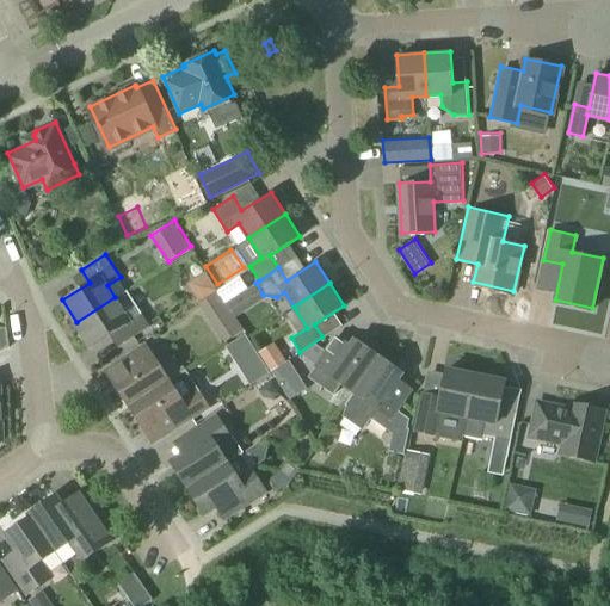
[(225,341),(244,328),(217,289),(198,302),(225,341)]
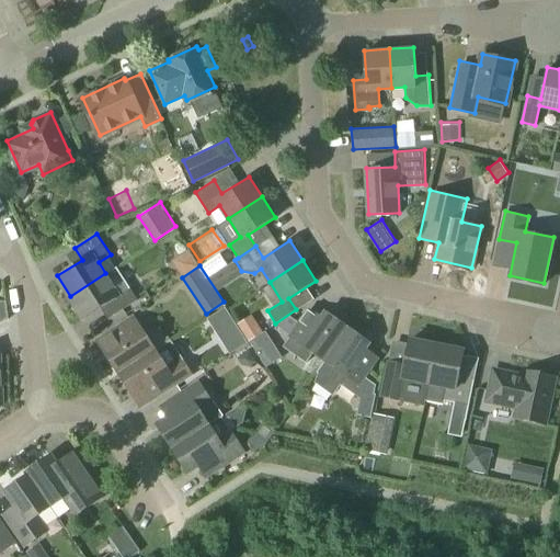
[(105,273),(70,296),(83,317),(109,302),(115,313),(138,298),(130,286),(118,294),(105,273)]
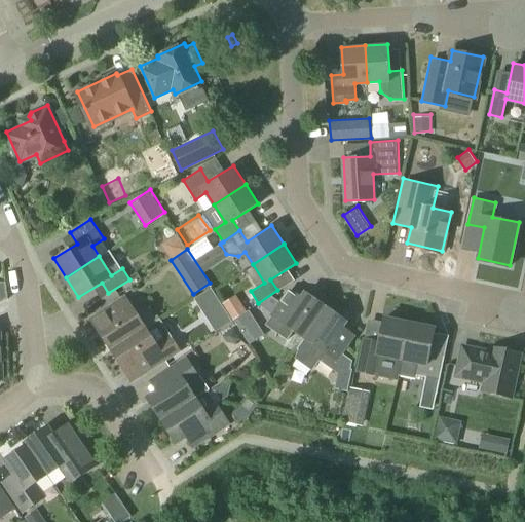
[(193,299),(215,332),(232,322),(211,289),(193,299)]
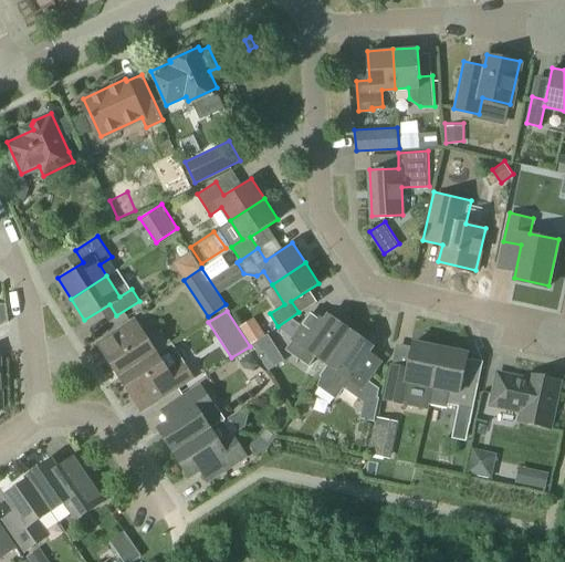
[(327,363),(351,330),(330,314),(320,328),(307,318),(293,339),(285,349),(310,364),(316,354),(326,362),(327,363)]
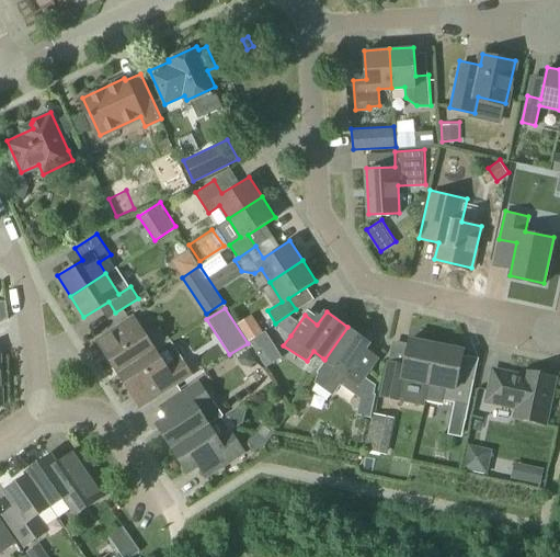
[(104,350),(118,373),(156,348),(134,314),(96,338),(104,350)]
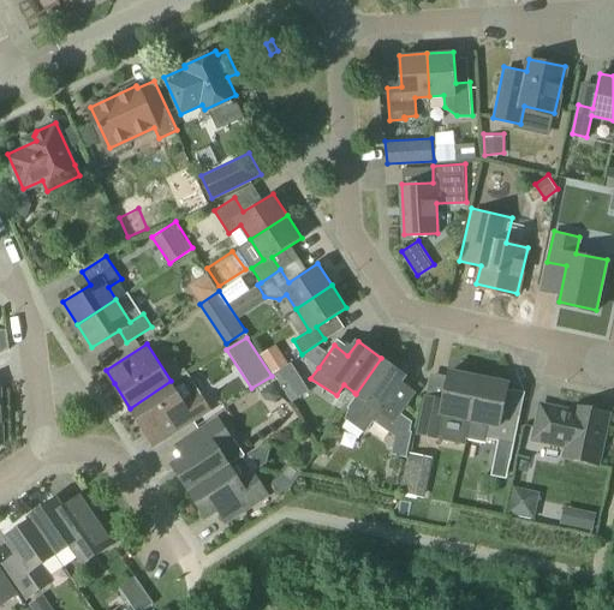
[(274,374),(286,365),(278,353),(266,360),(274,374)]
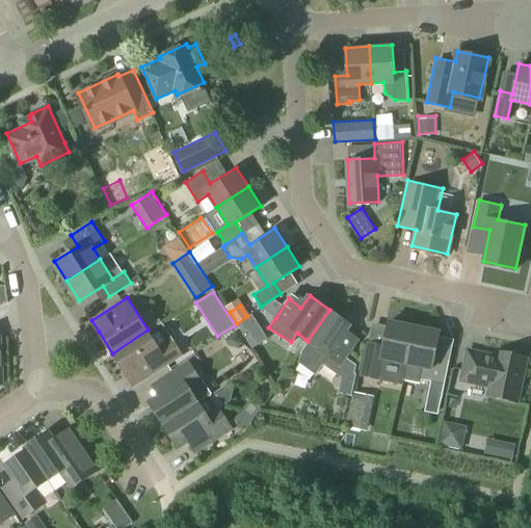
[(308,341),(307,340),(300,350),(302,351),(298,361),(316,373),(323,363),(335,371),(353,344),(342,336),(350,323),(329,310),(308,341)]
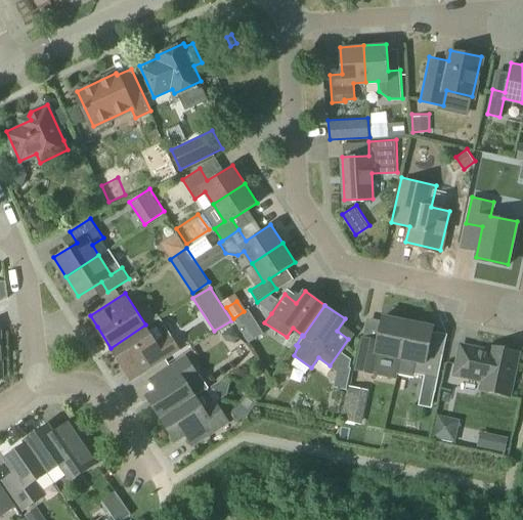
[(248,308),(244,311),(233,318),(242,332),(244,334),(258,325),(248,308)]
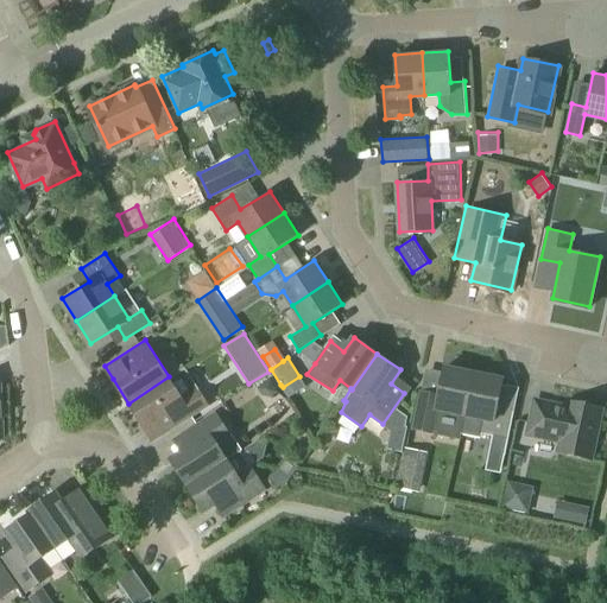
[(465,413),(474,372),(444,366),(440,391),(418,387),(411,429),(431,432),(460,438),(461,432),(465,413)]
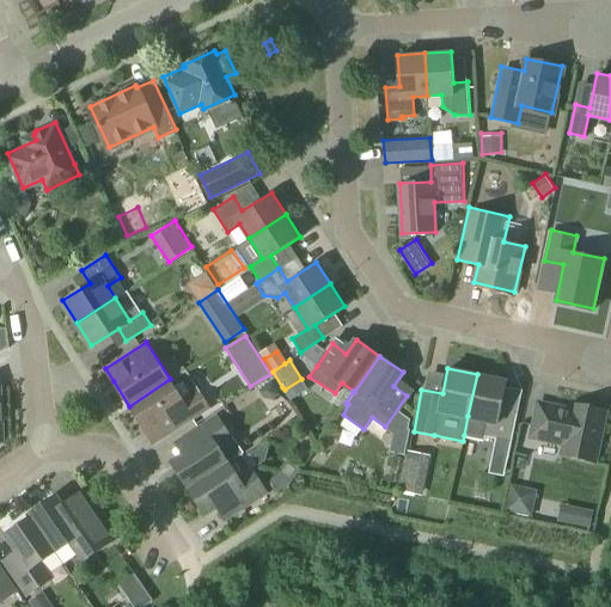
[(164,418),(172,431),(211,406),(187,369),(170,379),(129,406),(145,430),(164,418)]
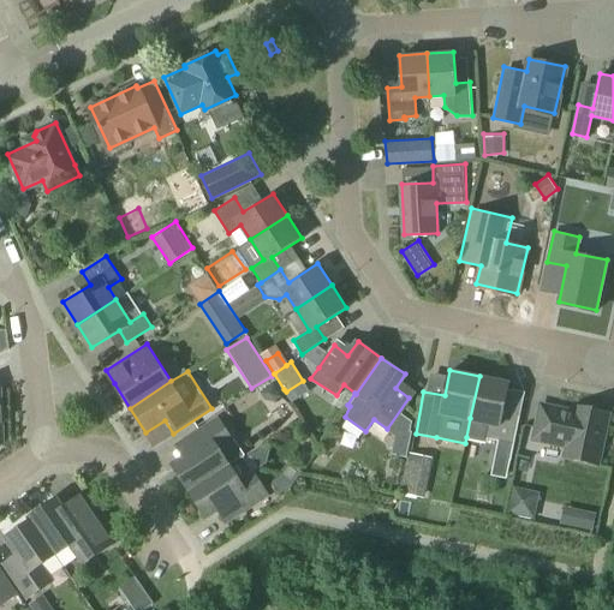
[(508,382),(480,376),(470,418),(466,437),(484,441),(486,436),(498,438),(492,473),(507,477),(514,442),(520,414),(502,411),(508,382)]
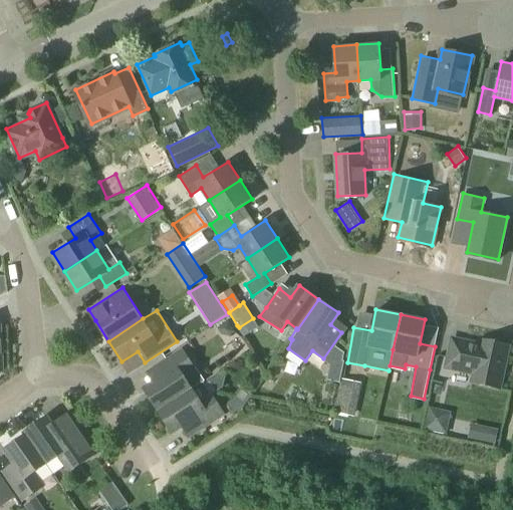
[(228,319),(218,326),(222,333),(229,334),(235,330),(228,319)]
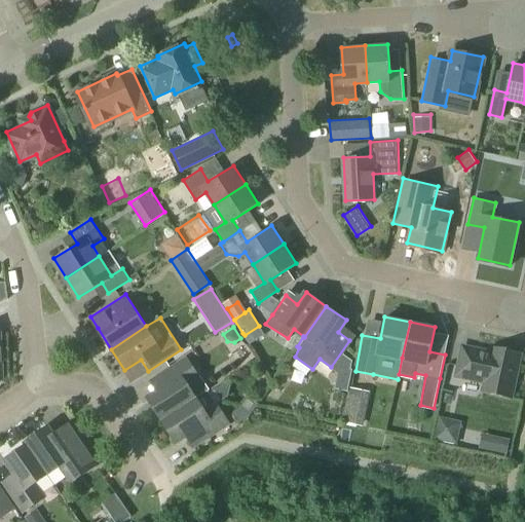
[(492,348),(461,341),(454,375),(484,382),(483,389),(512,397),(521,351),(492,345),(492,348)]
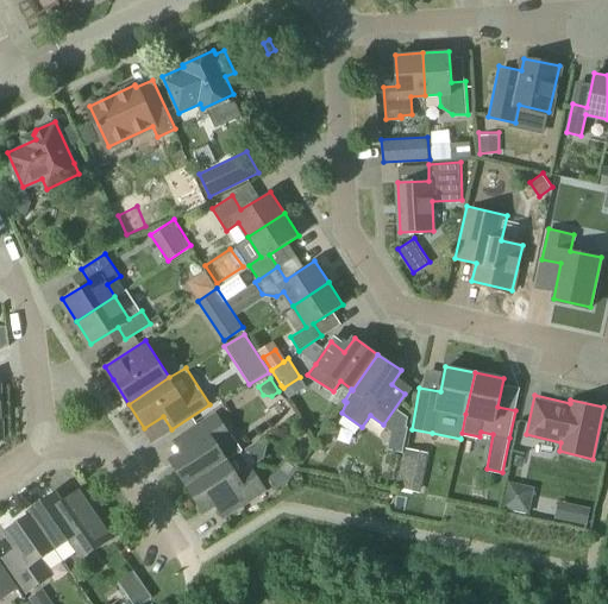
[(227,459),(218,445),(232,436),(217,411),(174,439),(182,451),(170,458),(187,485),(227,459)]
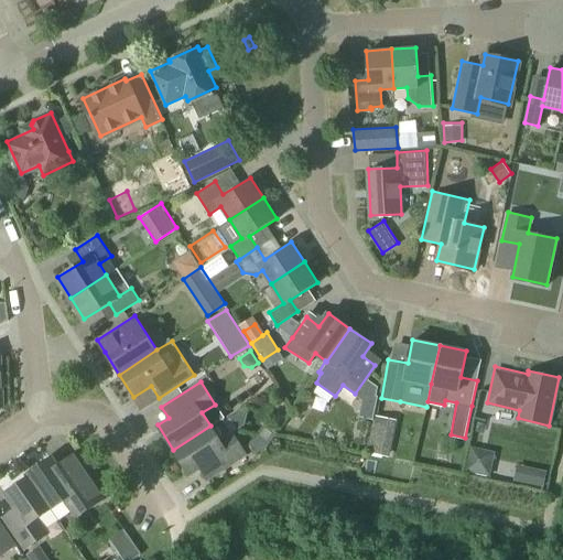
[(374,418),(378,395),(376,394),(361,398),(359,416),(374,418)]
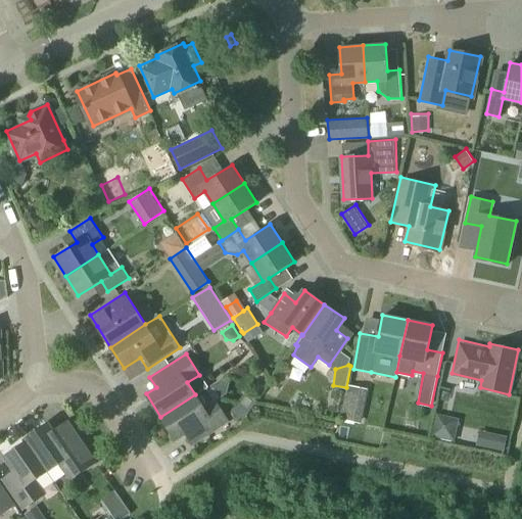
[(361,422),(369,387),(347,383),(340,418),(361,422)]
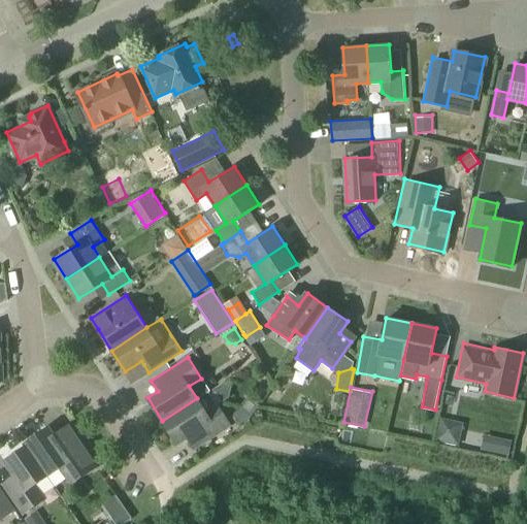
[(197,398),(162,421),(177,444),(188,437),(194,447),(230,424),(218,404),(209,390),(197,398)]
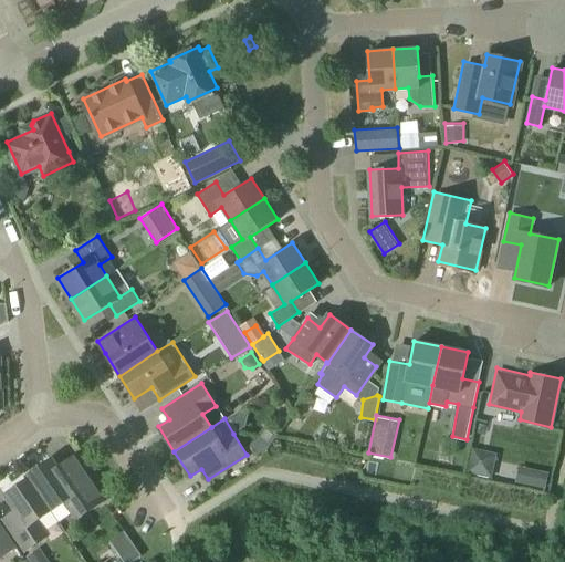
[(491,477),(497,451),(472,446),(468,470),(491,477)]
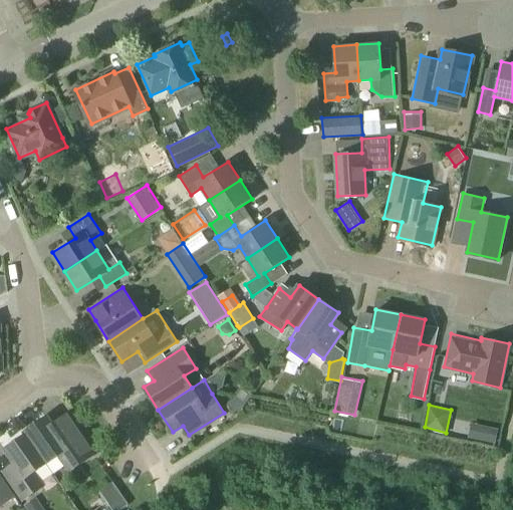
[(46,416),(24,431),(26,434),(26,433),(46,462),(60,453),(68,465),(71,469),(88,457),(101,449),(75,410),(68,415),(53,425),(46,416)]
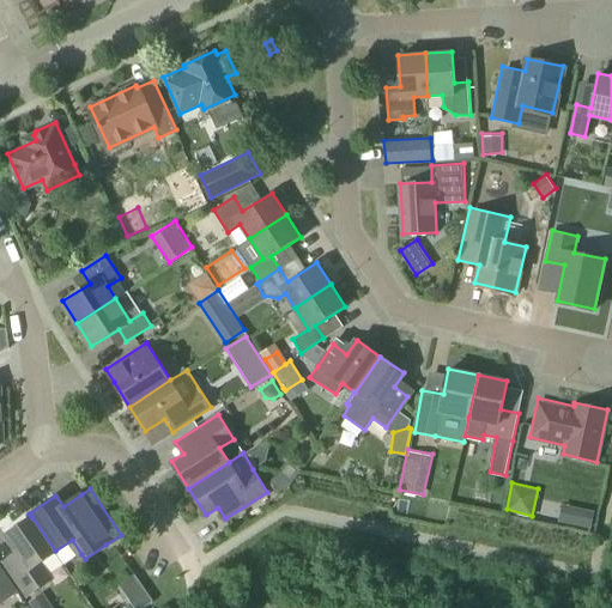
[(594,512),(577,509),(574,524),(591,529),(594,512)]
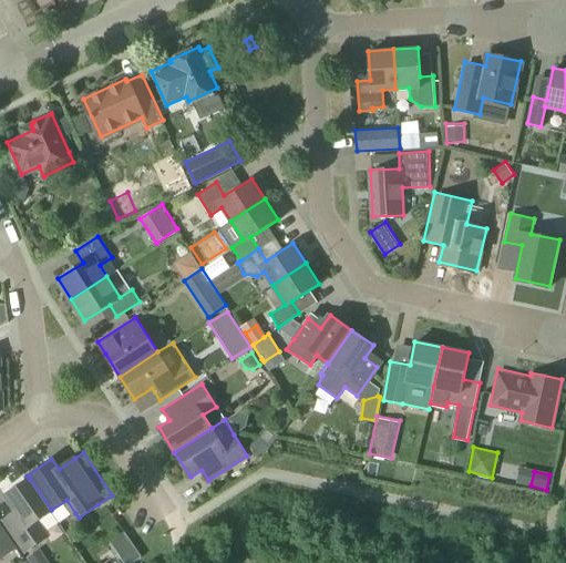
[(38,519),(51,510),(29,478),(29,479),(6,494),(22,520),(11,528),(26,549),(48,534),(38,519)]
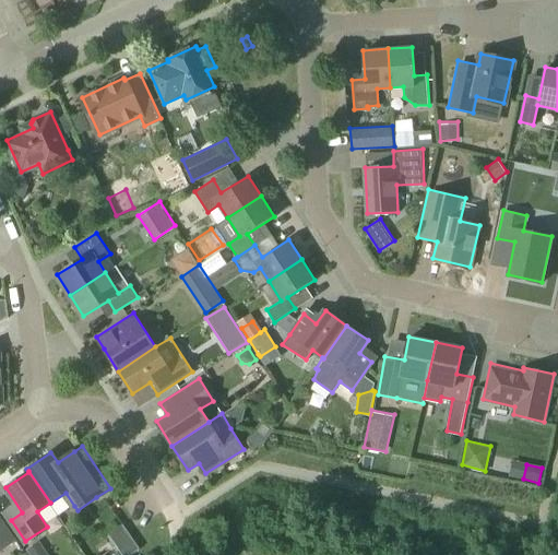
[(0,550),(16,539),(0,514),(0,550)]
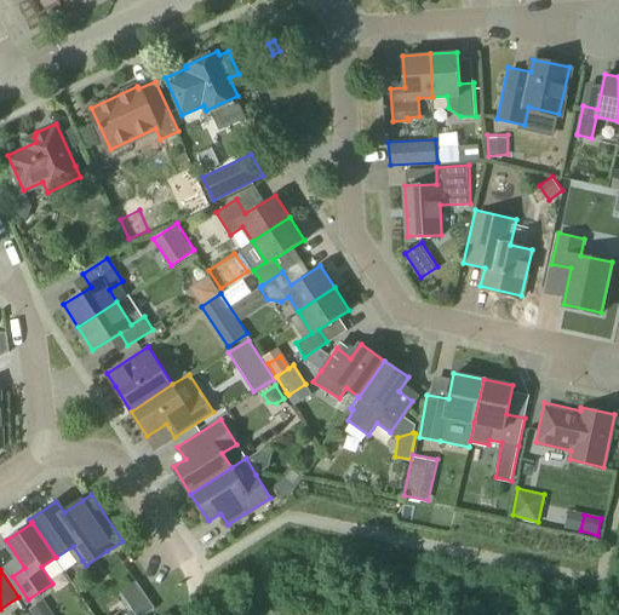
[(49,614),(39,601),(29,607),(34,614),(49,614)]
